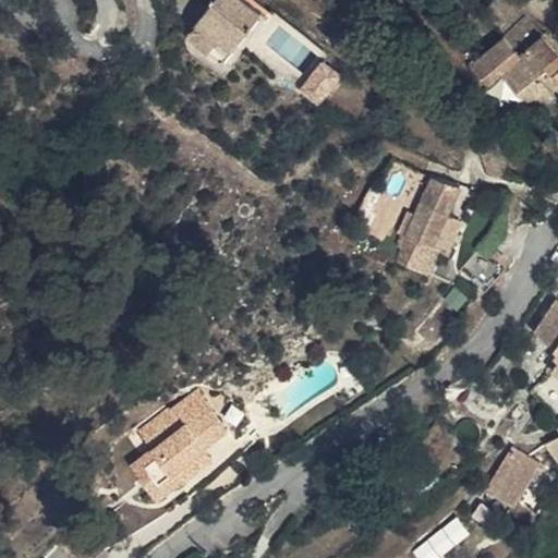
[(265,8),(255,0),(214,0),(190,33),(226,60),(265,8)]
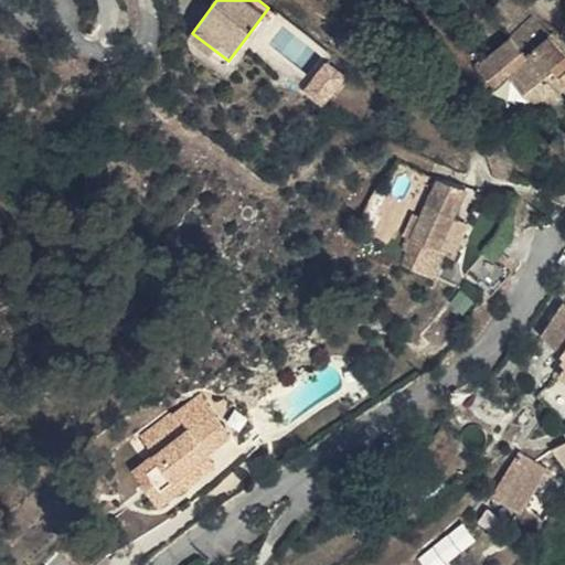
[(564,95),(564,46),(523,0),(508,0),(502,6),(518,23),(475,62),(490,80),(503,67),(544,114),(564,95)]
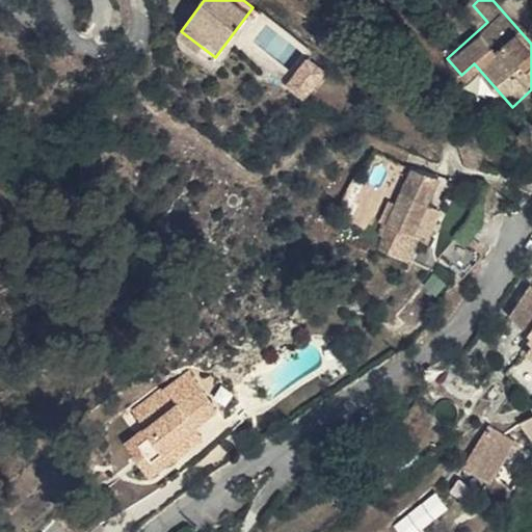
[(313,53),(290,82),(308,97),(330,67),(313,53)]
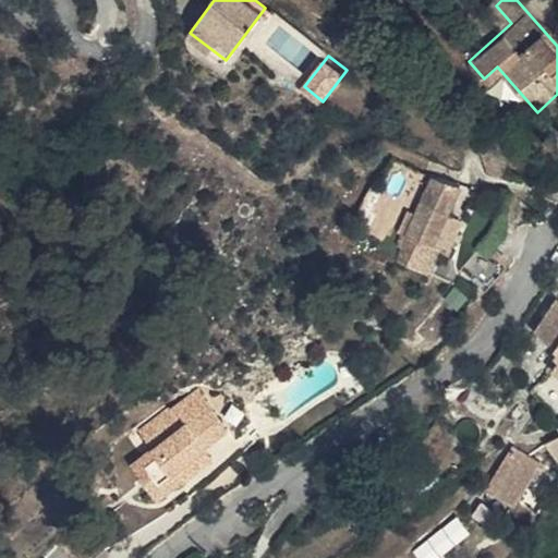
[(463,180),(436,174),(428,194),(421,205),(416,235),(436,239),(452,204),(463,180)]
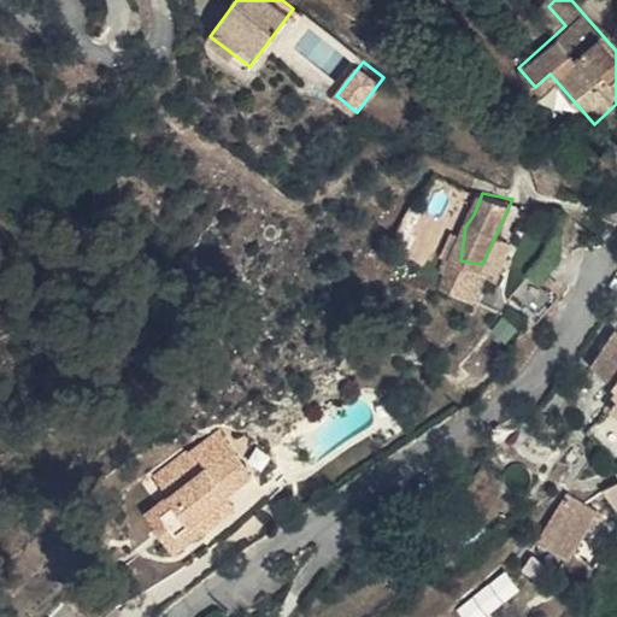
[(515,231),(500,225),(482,264),(497,274),(515,231)]
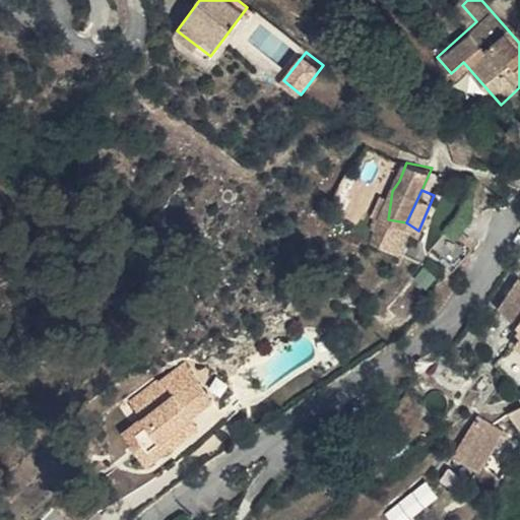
[(406,222),(388,219),(380,248),(407,260),(418,231),(406,222)]
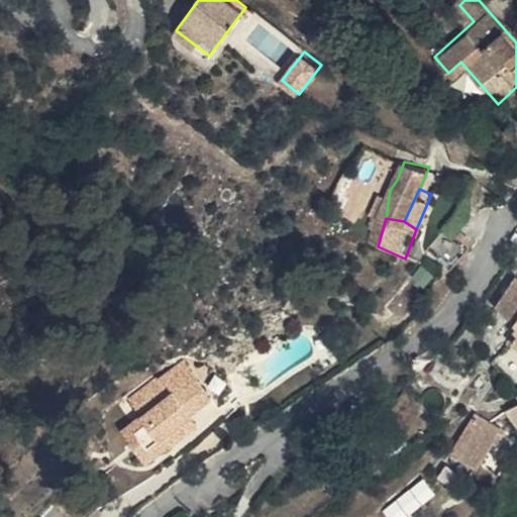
[(444,265),(425,253),(411,281),(429,292),(444,265)]
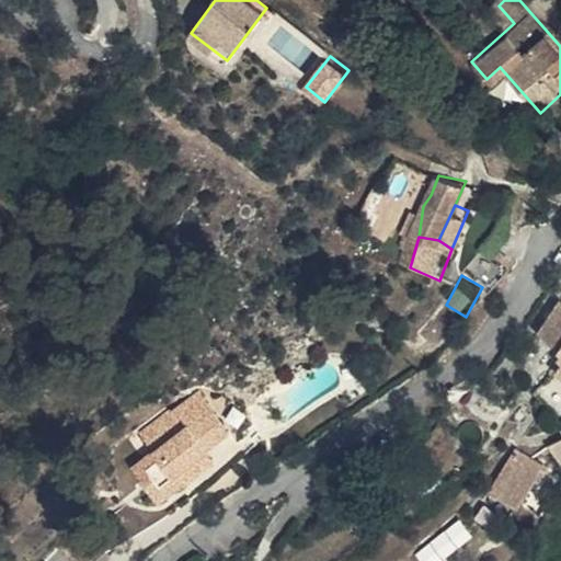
[(530,367),(551,334),(535,318),(510,348),(530,367)]
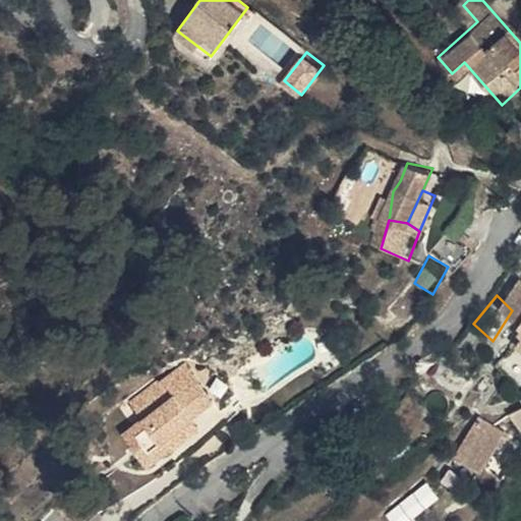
[(520,300),(512,310),(520,319),(520,300)]
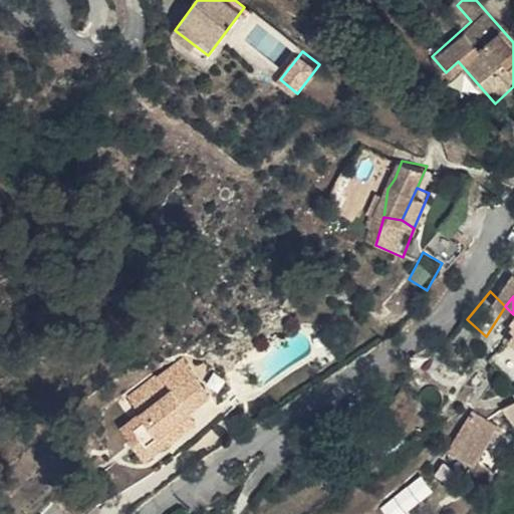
[(513,348),(513,314),(505,306),(486,336),(497,346),(488,357),(493,362),(500,368),(513,348)]
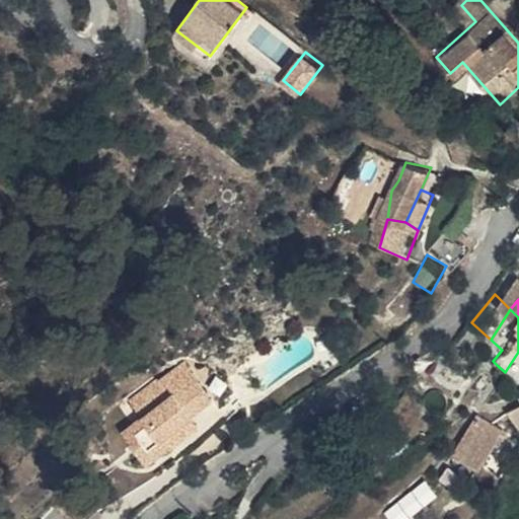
[(149,451),(167,436),(164,431),(192,409),(187,402),(202,389),(181,367),(164,382),(160,378),(143,393),(154,409),(131,429),(149,451)]
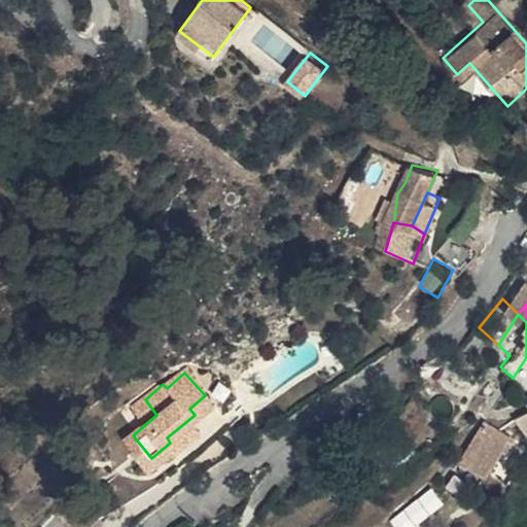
[(189,409),(195,415),(209,400),(205,395),(189,409)]
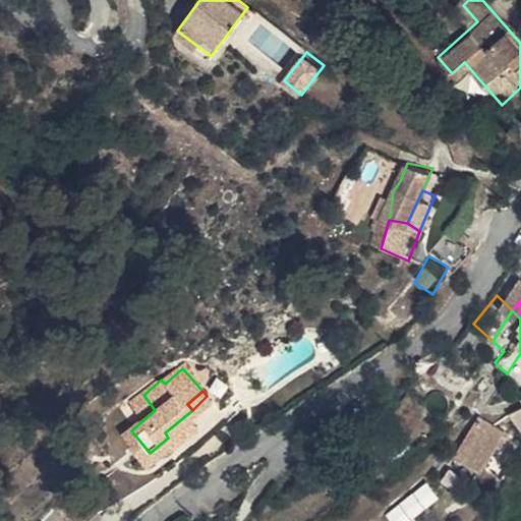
[(195,414),(192,410),(165,432),(168,438),(170,437),(195,414)]
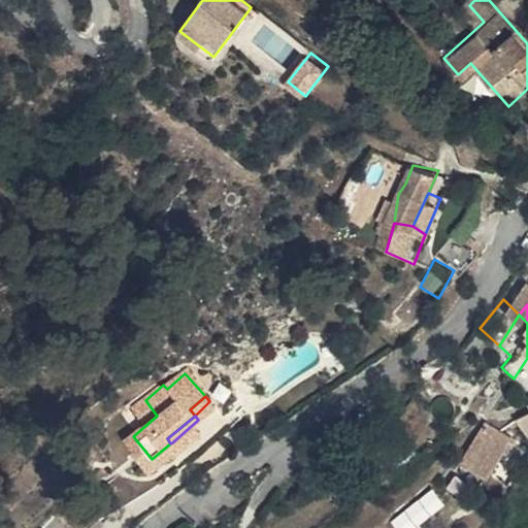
[(203,425),(198,420),(172,442),(170,443),(174,450),(203,425)]
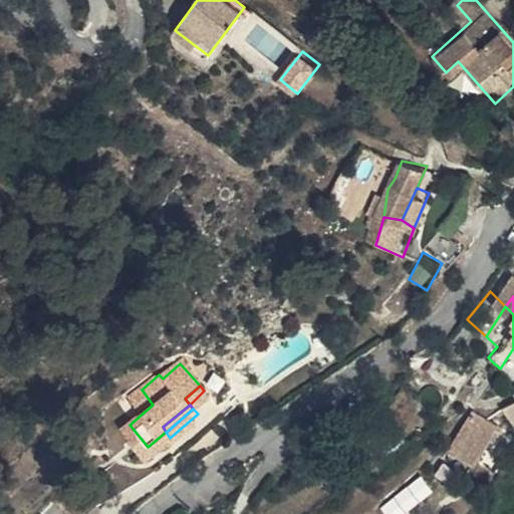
[(497,424),(475,412),(453,452),(475,464),(497,424)]
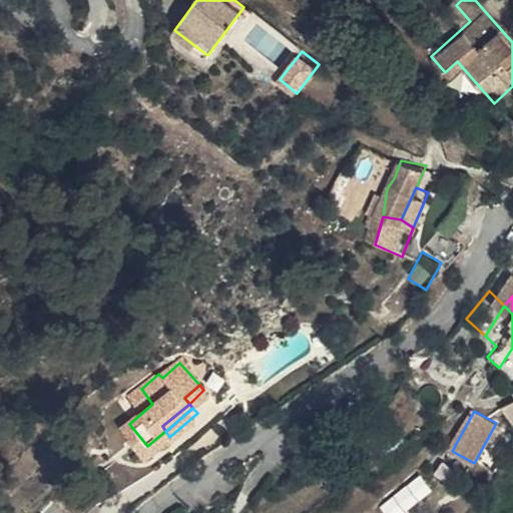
[(169,437),(165,431),(147,446),(152,452),(169,437)]
